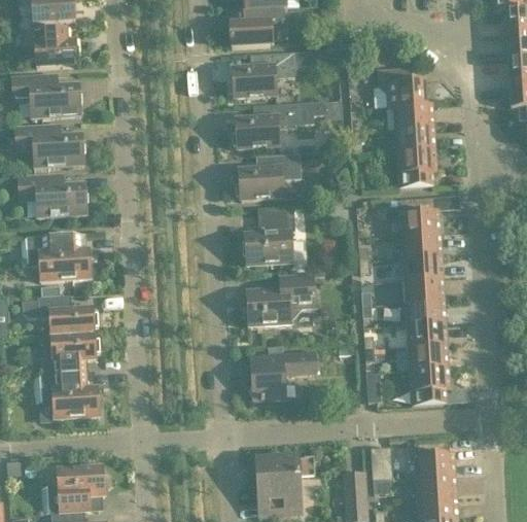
[(19,0),(31,0),(33,24),(75,21),(73,0),(19,0)]
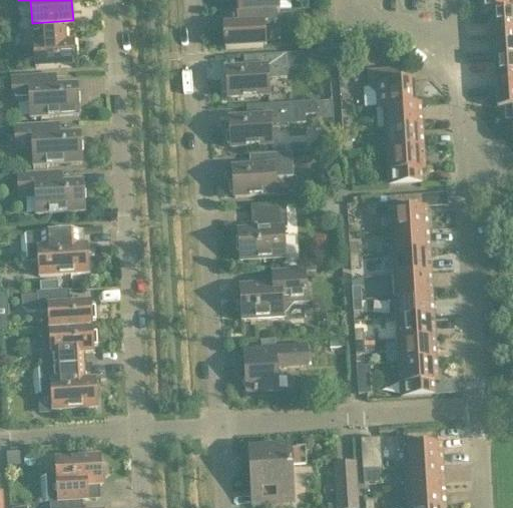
[(237,0),(238,8),(238,9),(276,6),(276,7),(277,7),(280,7),(279,0),(237,0)]
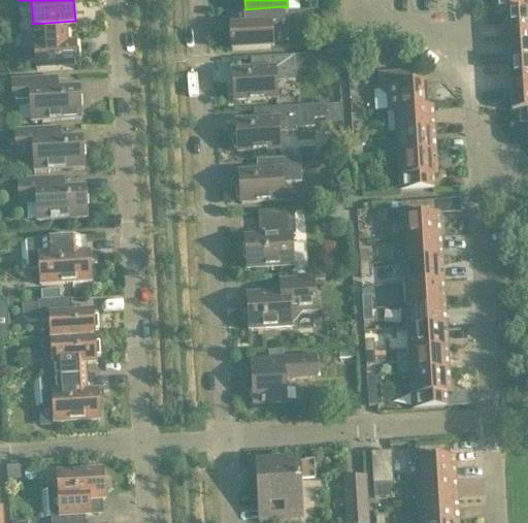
[(505,8),(527,7),(527,0),(494,0),(495,9),(505,9),(505,8)]
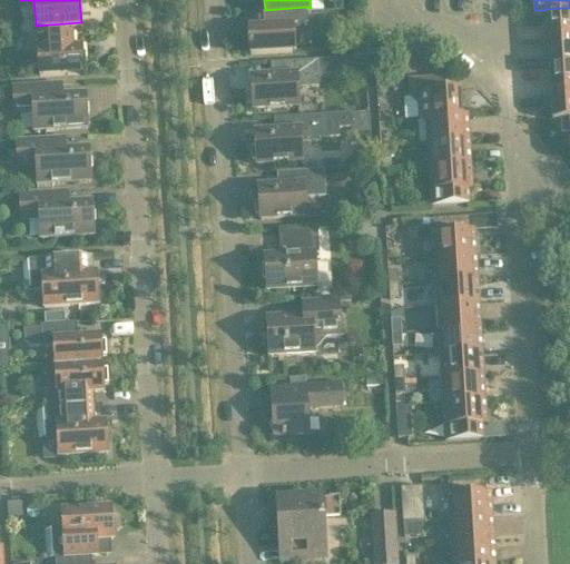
[(265,10),(265,9),(252,10),(253,23),(248,23),(249,51),(295,48),(294,22),(307,21),(307,8),(306,8),(306,7),(265,10)]
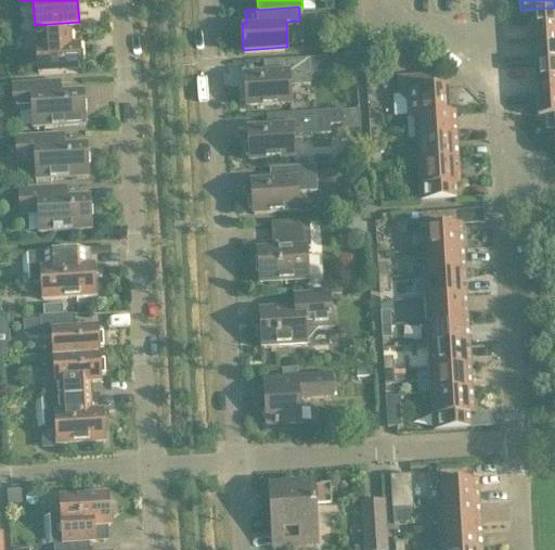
[(554,34),(554,8),(531,9),(531,10),(532,10),(533,35),(554,34)]
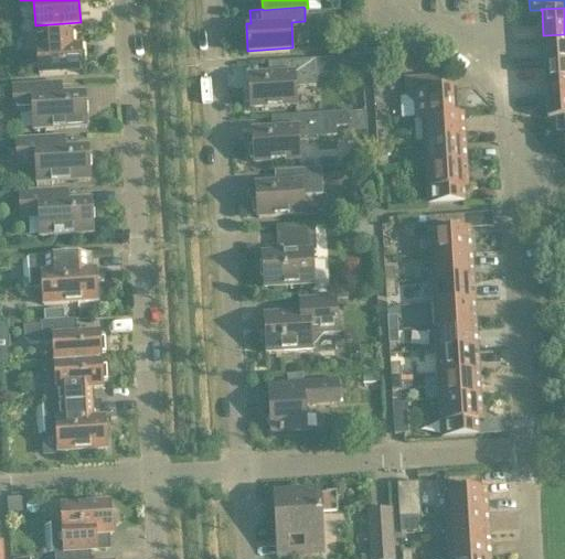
[(76,30),(22,33),(23,47),(36,46),(39,73),(83,70),(82,43),(77,43),(76,30)]
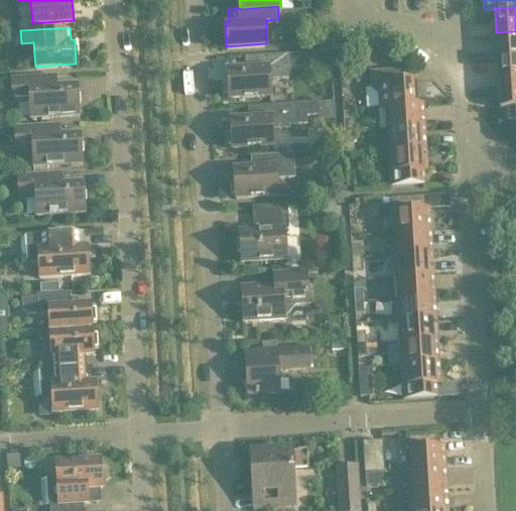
[(515,31),(496,32),(498,56),(515,55),(515,31)]
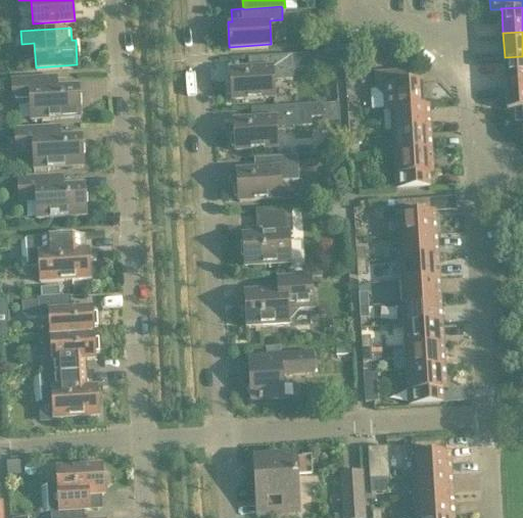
[(232,82),(228,82),(229,92),(232,92),(233,97),(274,94),(273,77),(292,76),(291,51),(260,53),(262,65),(231,67),(232,82)]
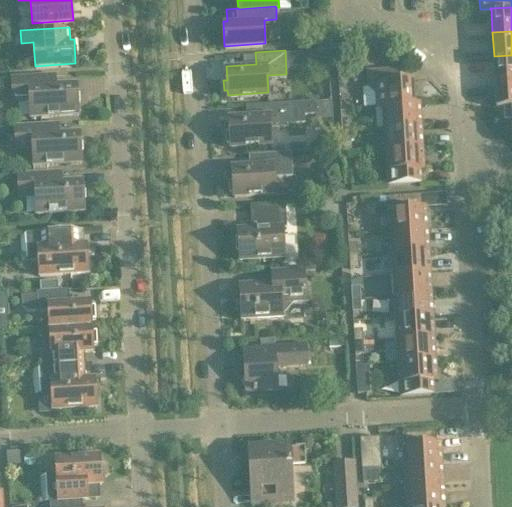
[(511,55),(494,56),(495,80),(511,79),(511,55)]
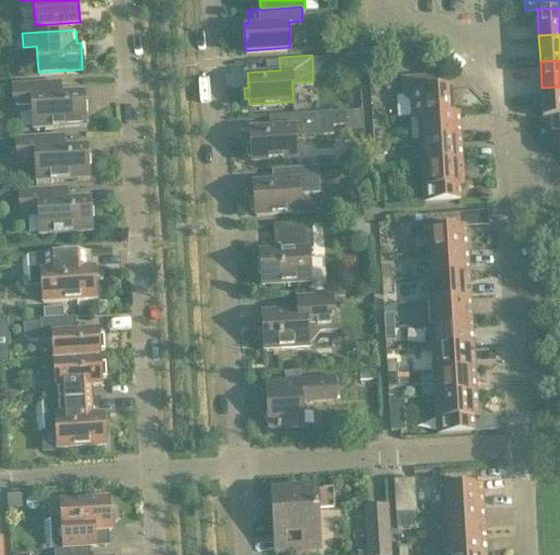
[(453,111),(454,111),(452,84),(439,85),(439,71),(400,73),(401,92),(411,100),(412,115),(418,114),(454,112),(453,111)]
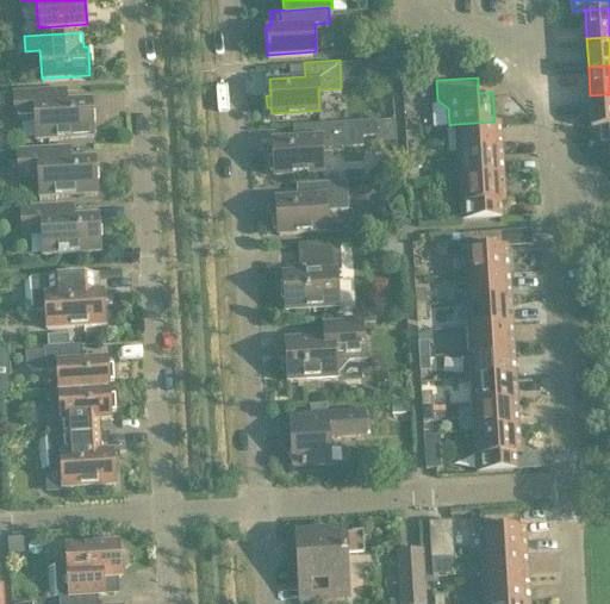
[(55,87),(14,91),(16,117),(35,116),(36,137),(93,134),(91,99),(56,101),(55,87)]
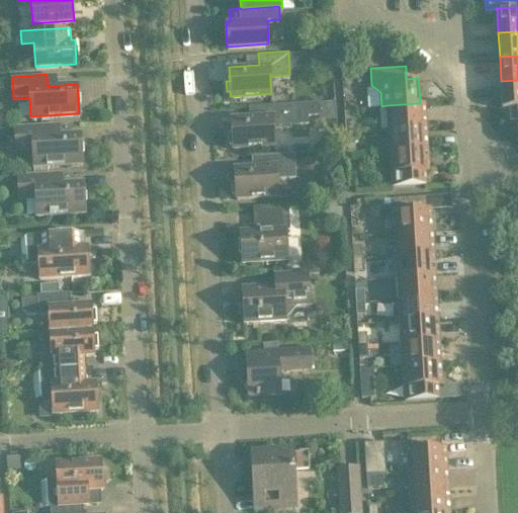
[(517,80),(501,81),(503,106),(510,105),(517,104),(517,80)]
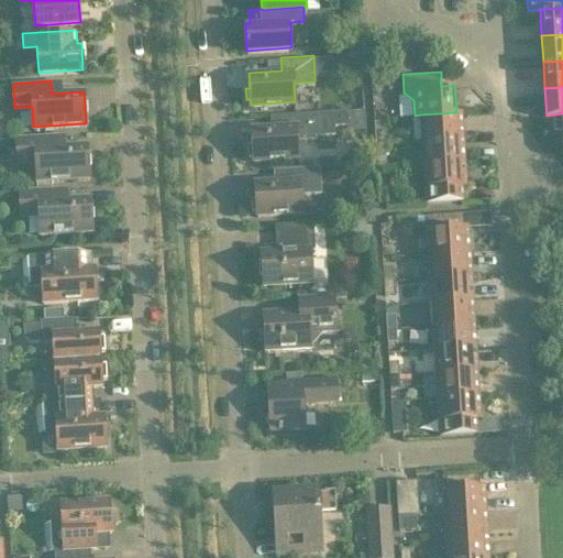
[(253,143),(249,143),(250,154),(253,153),(254,159),(298,156),(297,138),(319,135),(318,133),(335,132),(335,123),(349,122),(348,110),(348,108),(334,108),(284,111),(285,124),(252,127),(253,143)]
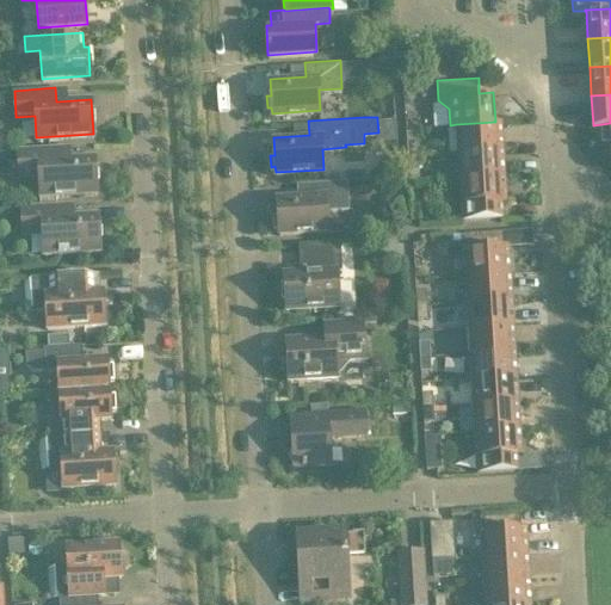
[(501,121),(495,121),(494,121),(495,122),(456,124),(458,149),(503,147),(501,121)]
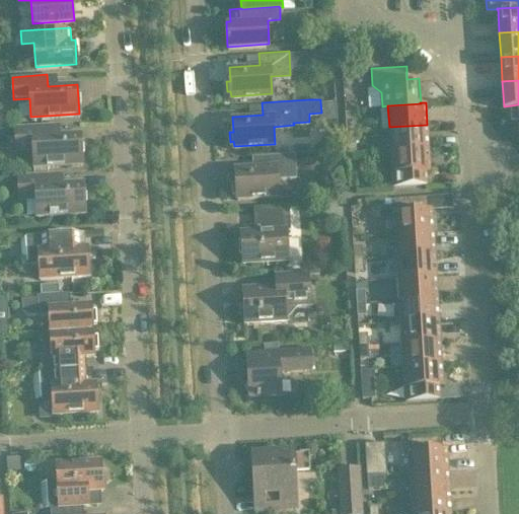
[(345,130),(355,129),(354,116),(345,117),(345,130)]
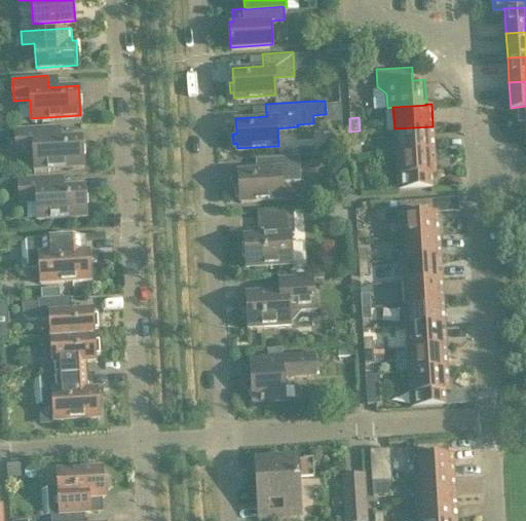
[(50,125),(15,127),(16,150),(33,149),(34,168),(83,164),(81,136),(50,138),(50,125)]
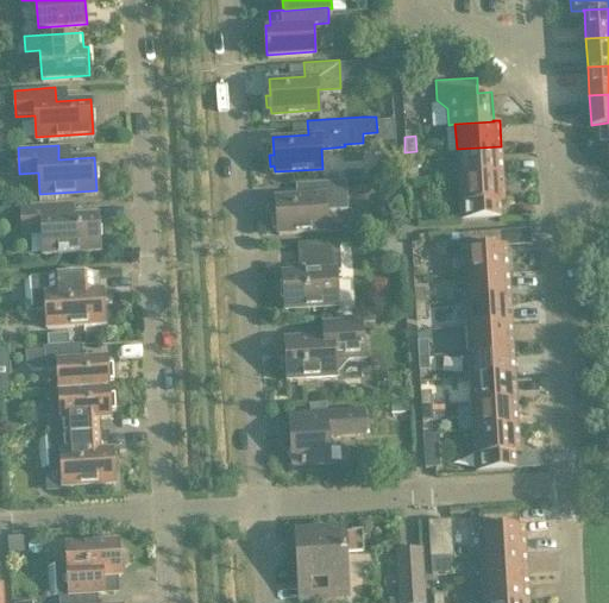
[(503,171),(501,146),(457,149),(458,175),(503,171)]
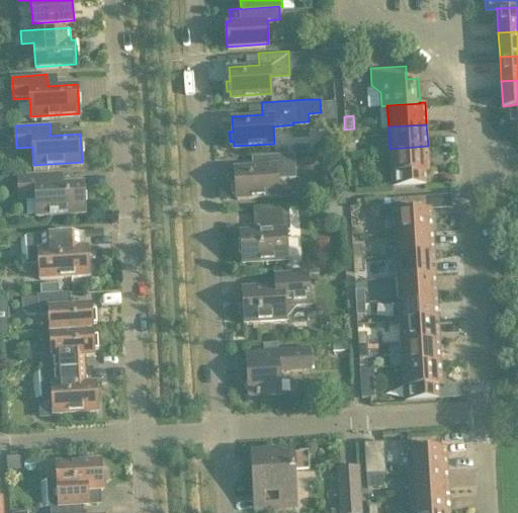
[(355,151),(354,129),(344,130),(346,151),(355,151)]
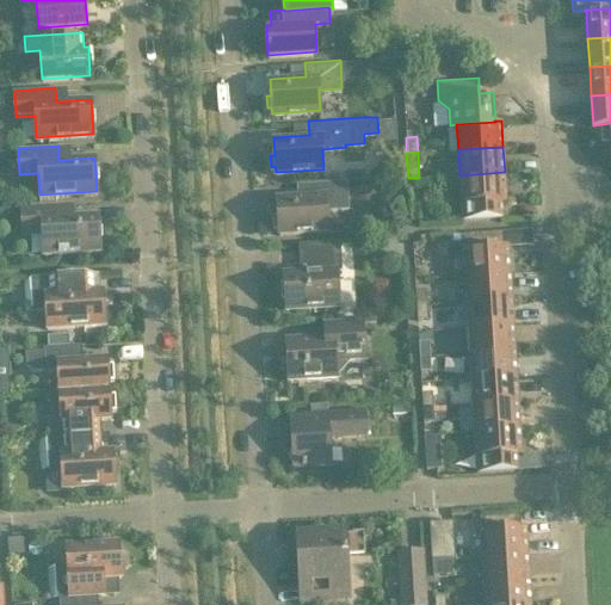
[(506,199),(505,172),(460,176),(462,217),(503,215),(501,199),(506,199)]
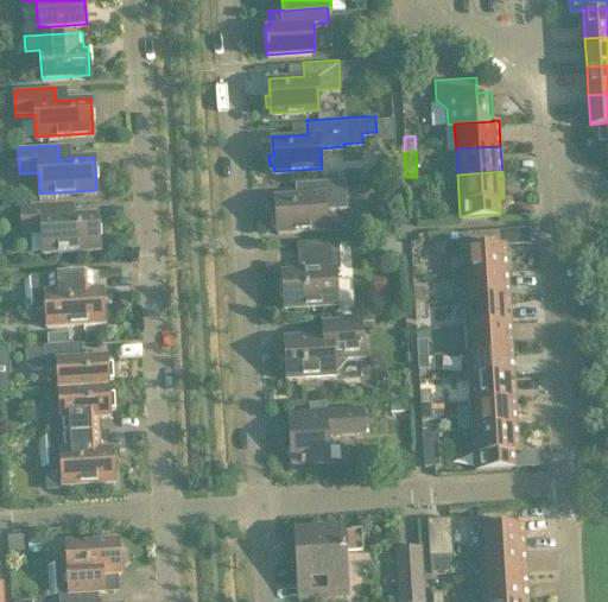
[(277,213),(272,213),(273,225),(277,225),(278,229),(325,227),(324,207),(348,206),(346,177),(310,179),(311,194),(276,196),(277,213)]
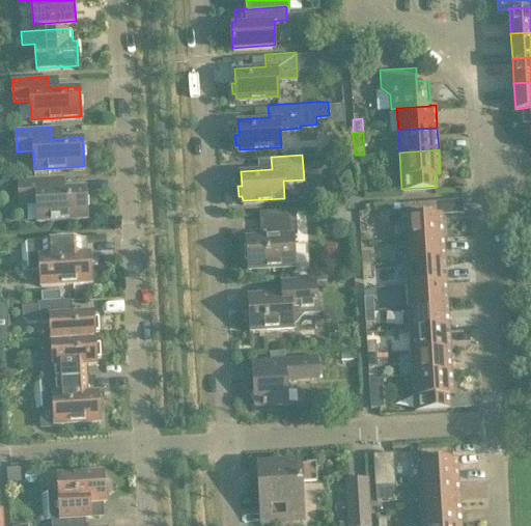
[(364,174),(355,175),(356,188),(365,188),(364,174)]
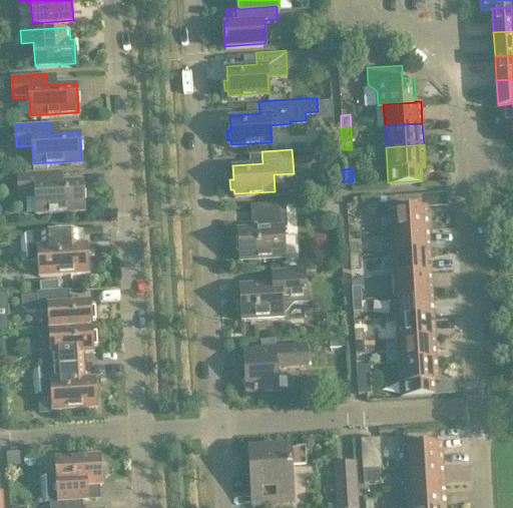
[(52,170),(18,173),(19,194),(35,193),(36,211),(84,208),(82,180),(52,182),(52,170)]
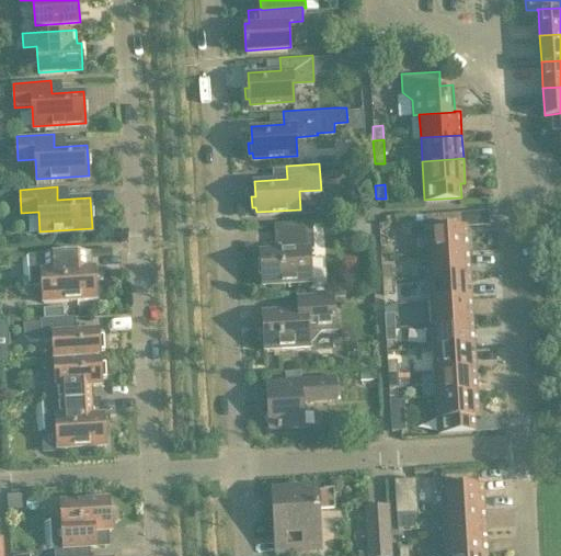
[(464,207),(465,222),(490,220),(490,207),(464,207)]
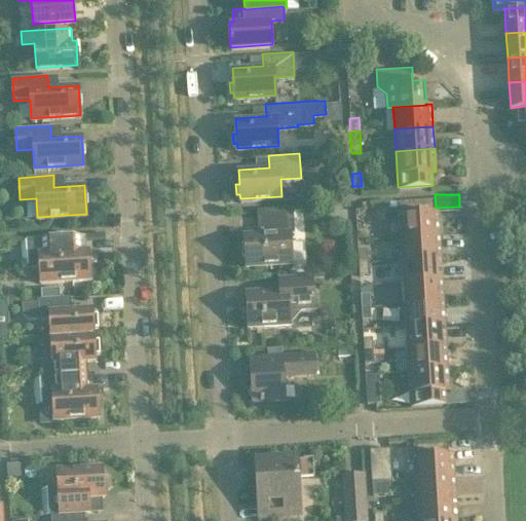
[(406,234),(440,232),(438,210),(434,210),(433,196),(399,199),(400,213),(405,213),(406,234)]
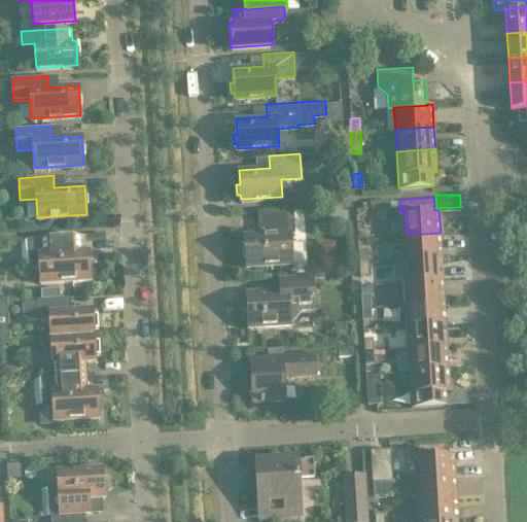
[(268,231),(244,233),(246,265),(292,262),(290,231),(295,231),(293,205),(266,207),(268,231)]
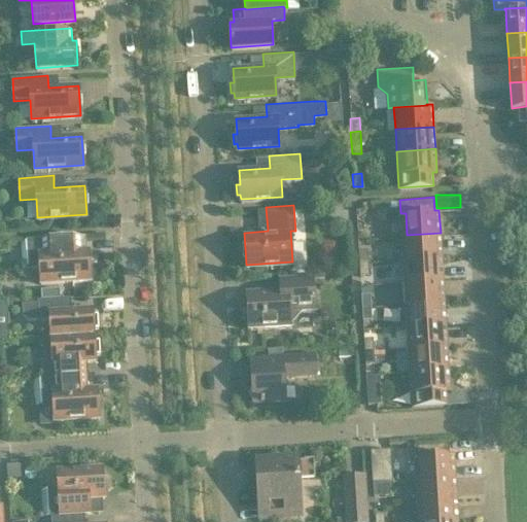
[(89,247),(82,247),(81,234),(81,233),(21,237),(23,265),(39,264),(40,281),(91,278),(89,247)]
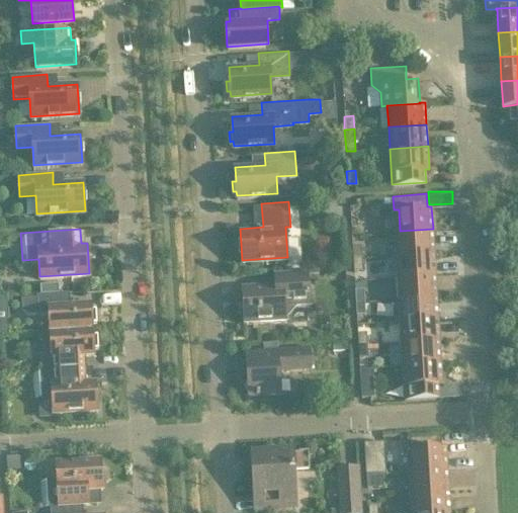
[(400,231),(395,231),(396,253),(434,251),(433,229),(400,231)]
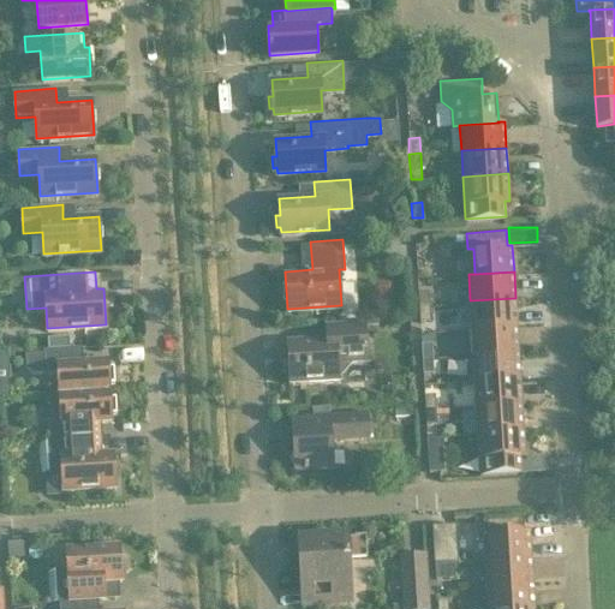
[(419,303),(429,303),(428,288),(418,288),(419,303)]
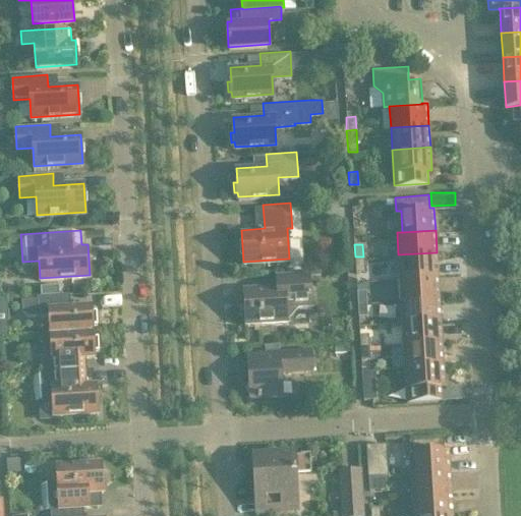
[(437,252),(398,254),(400,277),(438,274),(437,252)]
